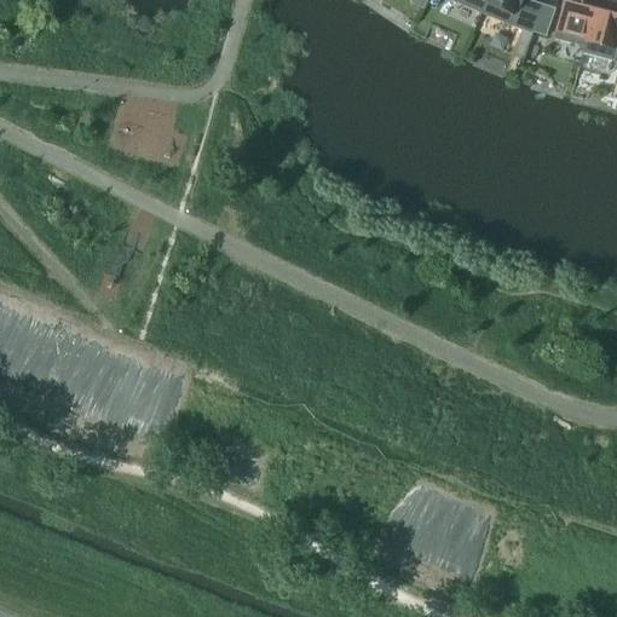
[(459,0),(482,11),(483,11),(488,0),(459,0)]
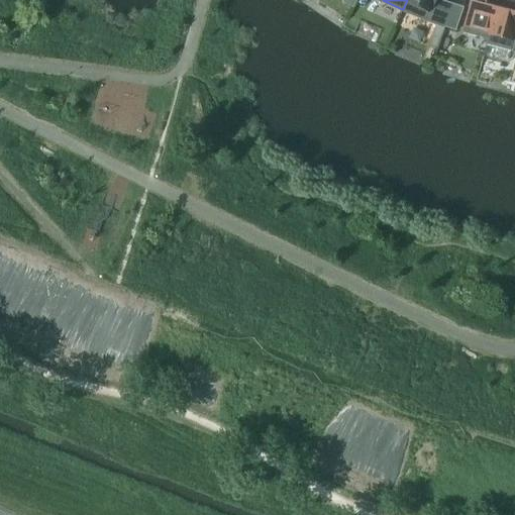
[(407,0),(403,9),(409,12),(425,19),(426,19),(435,22),(445,26),(453,3),(445,0),(407,0)]
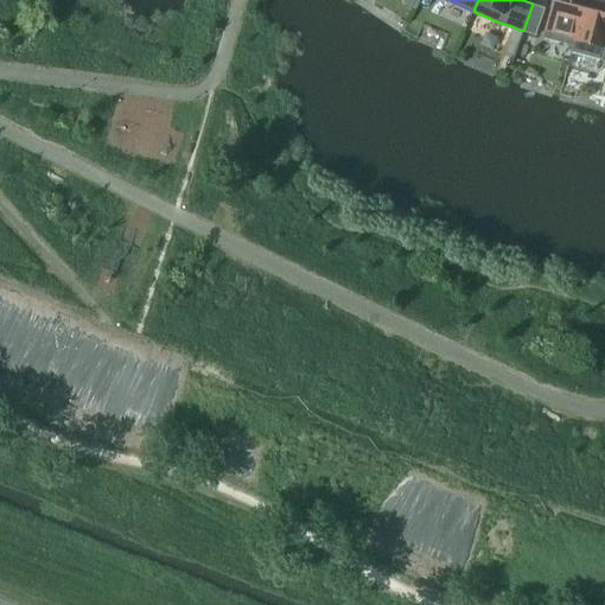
[(572,49),(573,49),(585,0),(555,0),(546,36),(573,43),(572,49)]
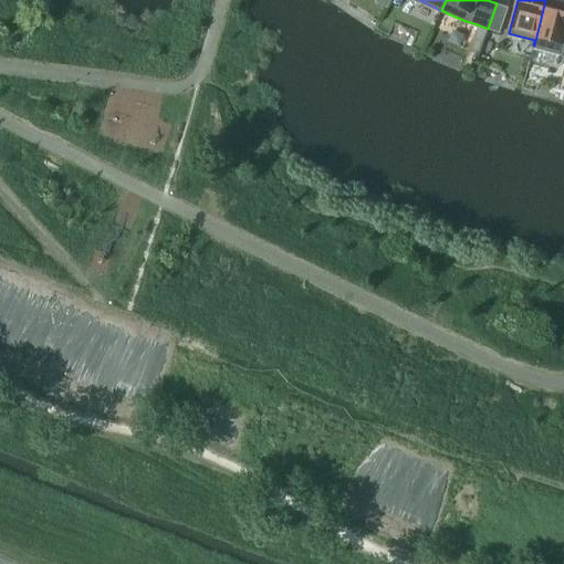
[(545,0),(534,45),(561,53),(563,42),(563,0),(545,0)]
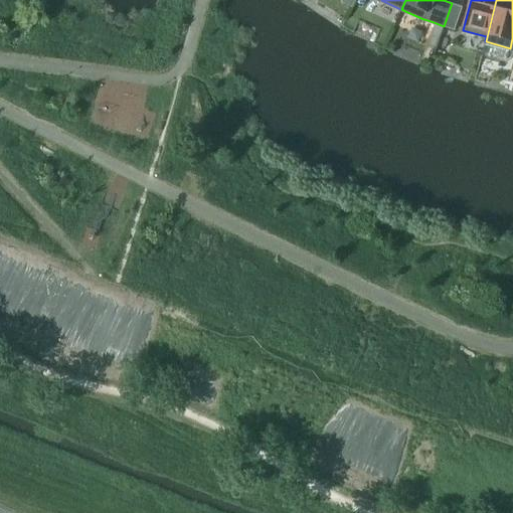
[(452,3),(444,26),(455,29),(463,6),(452,3)]
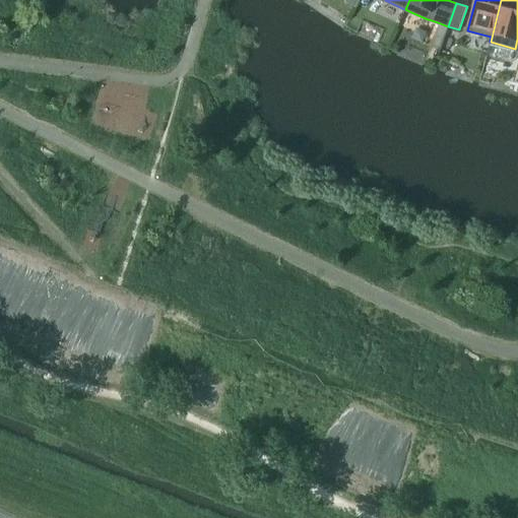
All buildings are outlined.
